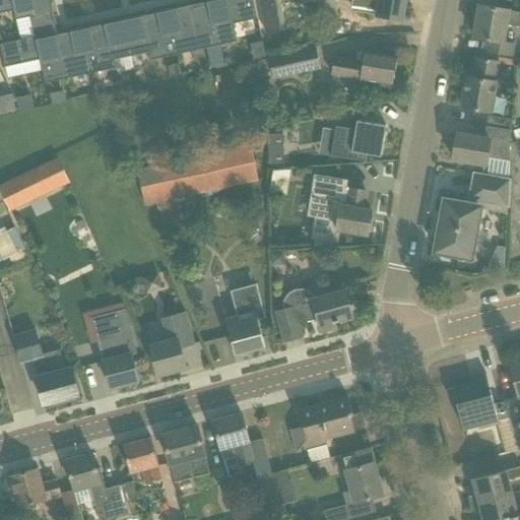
[(49,0),(0,0),(0,12),(14,9),(16,18),(30,15),(52,11),(49,0)]
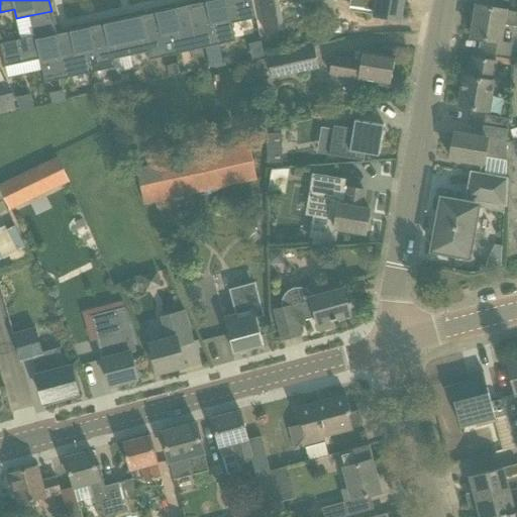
[(212,0),(190,5),(195,30),(214,26),(218,43),(234,40),(231,23),(255,17),(250,0),(212,0)]
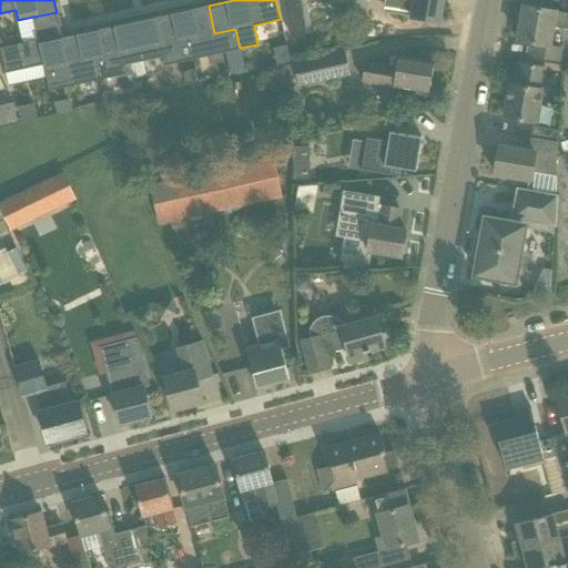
[(282,0),(285,11),(302,8),(300,0),(282,0)]
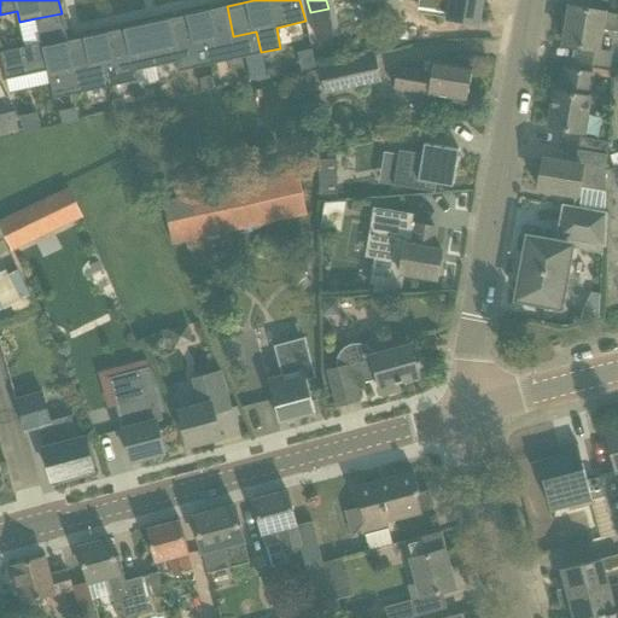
[(415,0),(419,0),(429,0),(429,6),(427,15),(441,17),(479,24),(483,0),(415,0)]
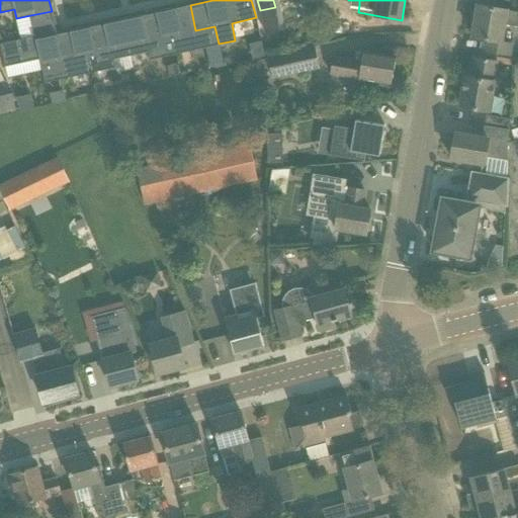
[(190,5),(156,12),(162,37),(172,35),(176,54),(219,44),(214,26),(195,30),(190,5)]
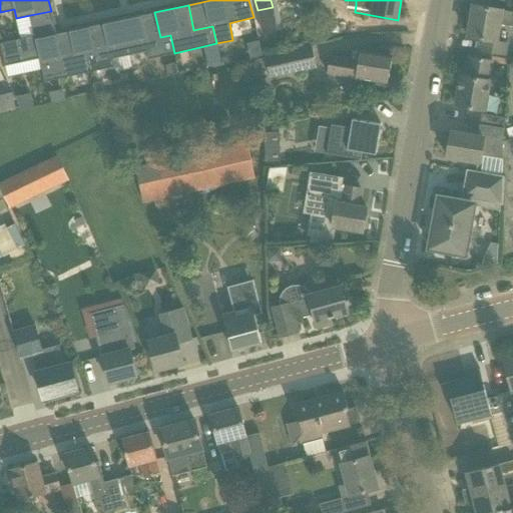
[(473,5),(468,37),(481,40),(479,51),(499,54),(505,55),(506,44),(496,42),(499,25),(512,26),(512,12),(502,11),(502,10),(473,5)]
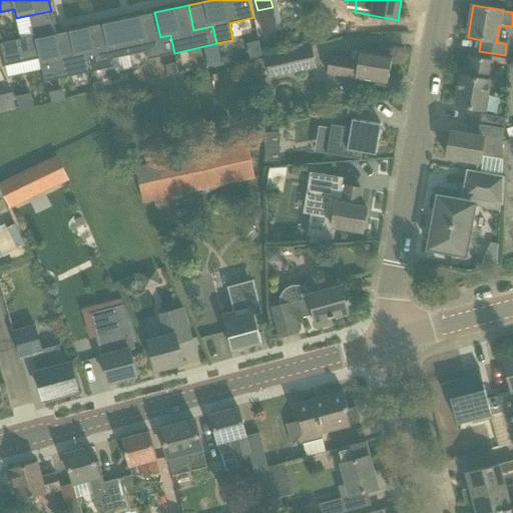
[(4,42),(0,43),(5,65),(39,57),(41,64),(61,59),(56,34),(51,11),(30,15),(35,36),(4,42)]
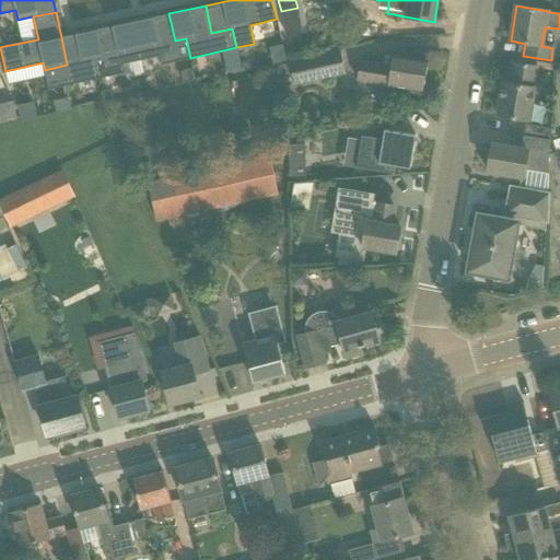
[(168,13),(132,22),(141,59),(160,55),(162,63),(190,58),(186,38),(175,41),(168,13)]
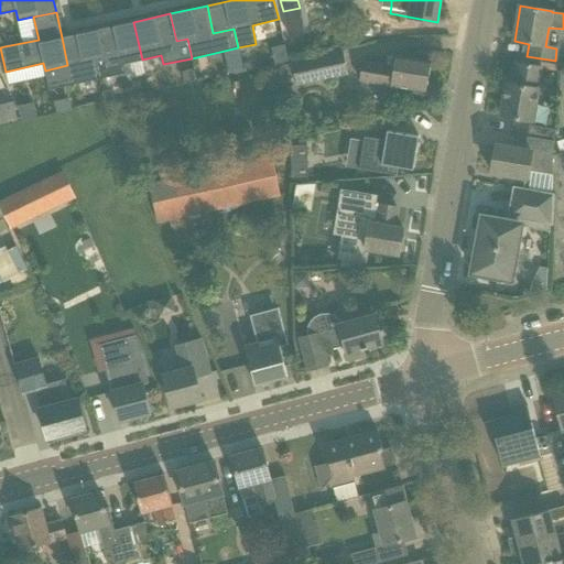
[(104,57),(93,60),(97,79),(125,73),(122,64),(142,60),(133,22),(97,30),(104,57)]
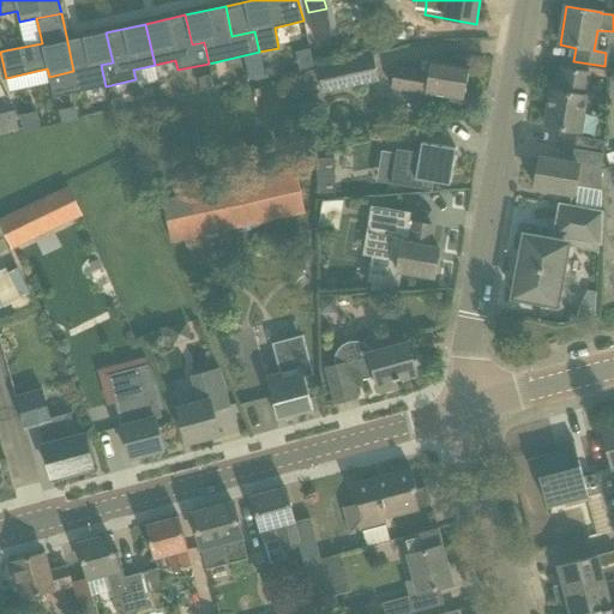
[(73,71),(49,77),(54,97),(106,86),(101,65),(113,62),(106,32),(67,41),(73,71)]
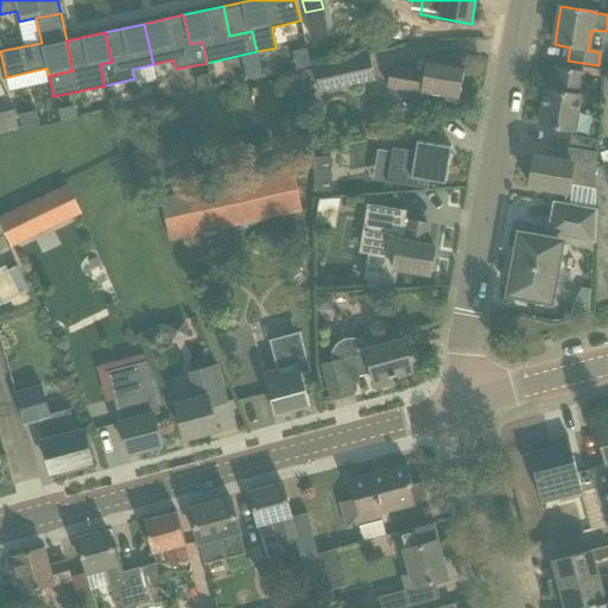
[(311,67),(308,51),(293,55),(297,70),(311,67)]
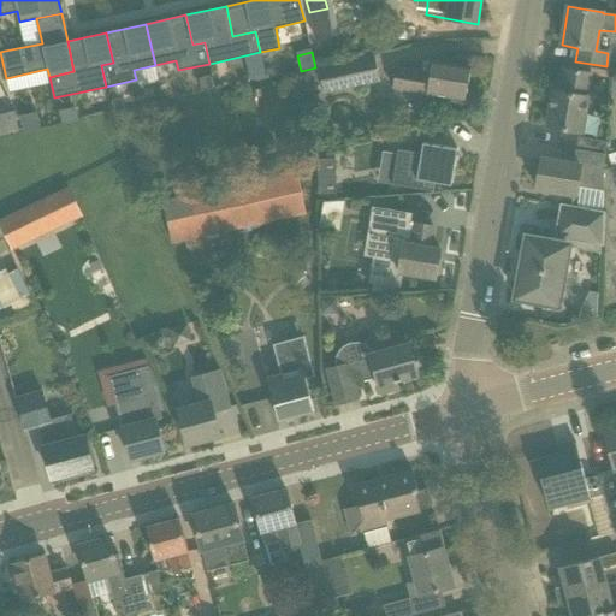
[(323,88),(324,94),(380,82),(374,55),(319,69),(319,70),(307,72),(311,90),(323,88)]
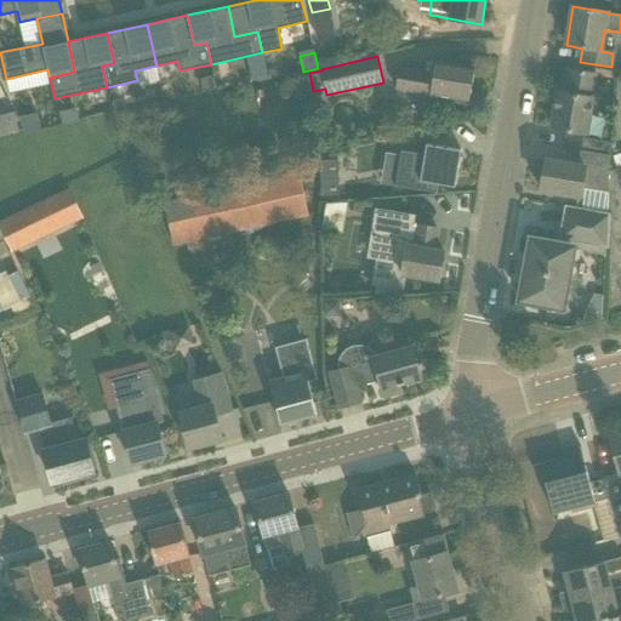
[(468,101),(474,67),(436,61),(433,74),(399,68),(396,89),(468,101)]
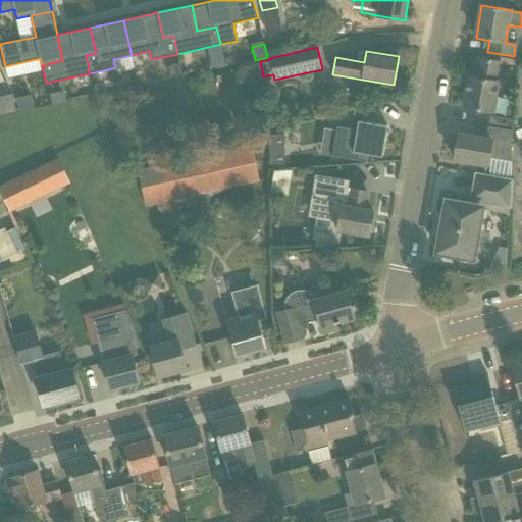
[(500,62),(478,59),(475,79),(469,77),(464,108),(492,113),(498,83),(497,83),(500,62)]
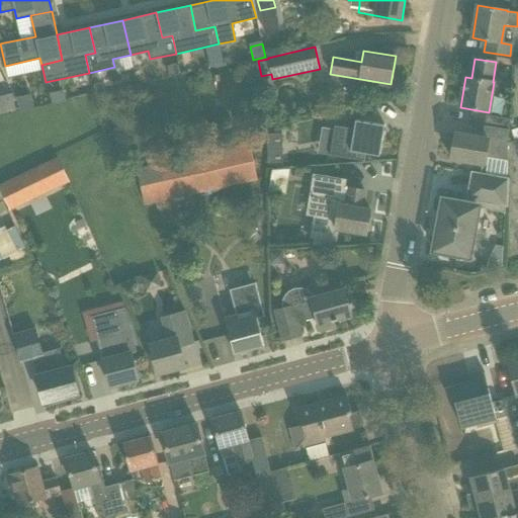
[(179,74),(177,64),(167,66),(169,77),(179,74)]
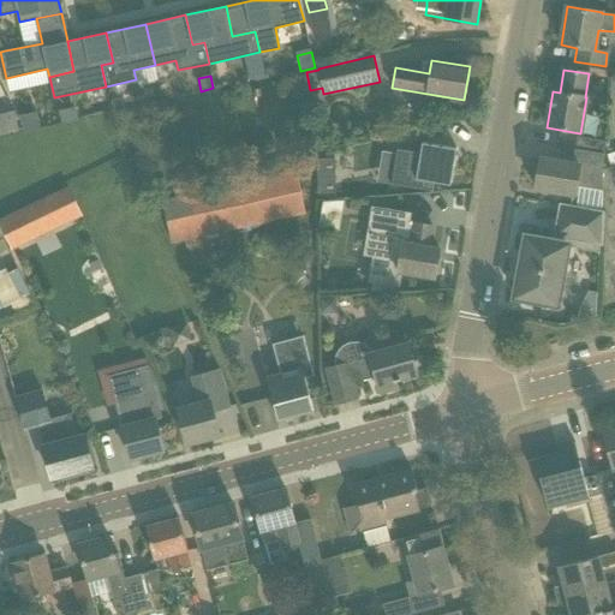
[(111,100),(113,112),(124,109),(121,97),(111,100)]
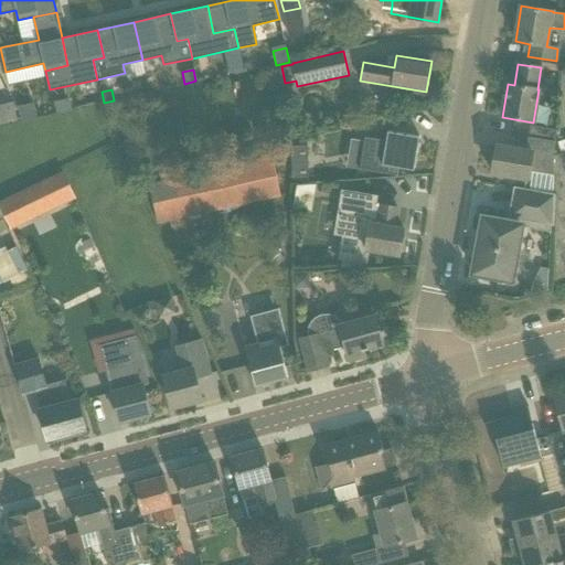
[(56,114),(71,110),(67,99),(54,103),(56,114)]
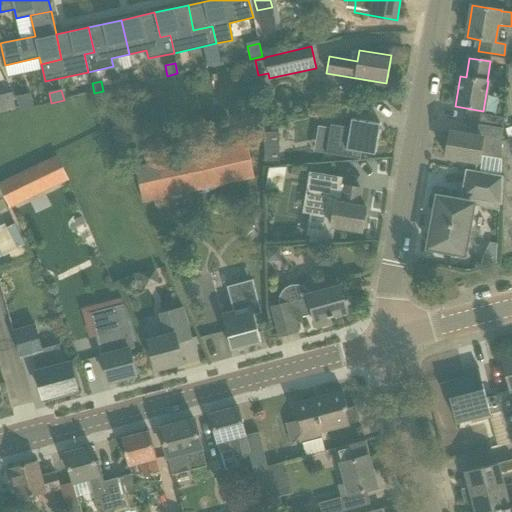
[(0,96),(4,113),(16,110),(12,93),(0,95),(0,96)]
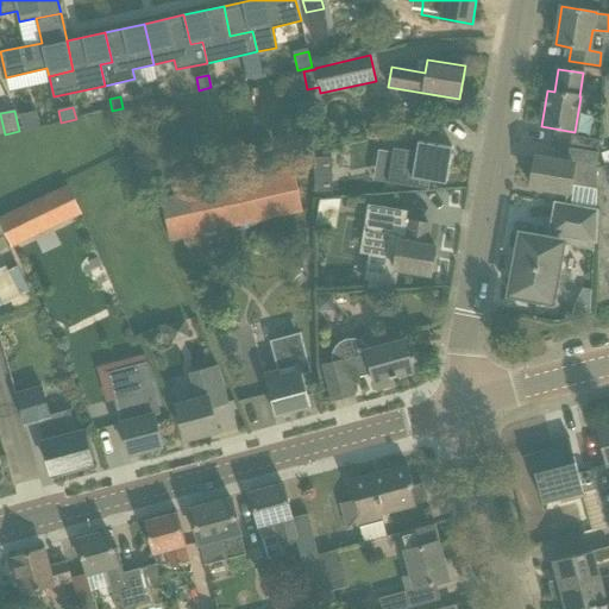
[(37,114),(19,119),(25,131),(41,127),(37,114)]
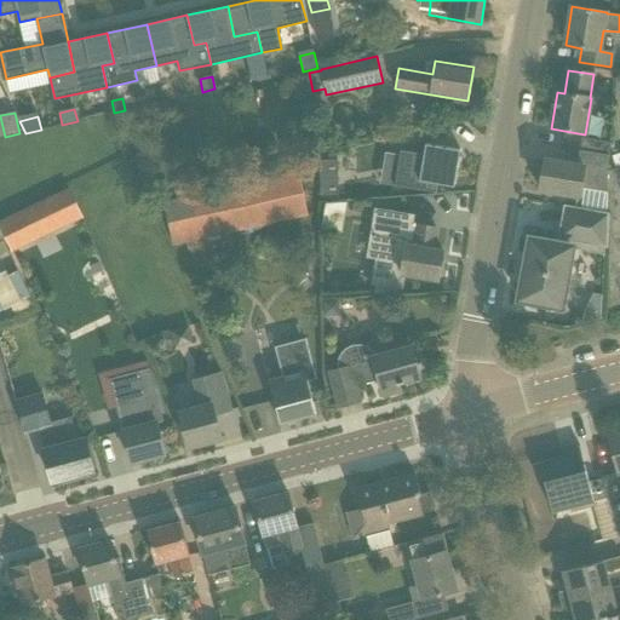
[(595,139),(592,153),(608,156),(609,142),(595,139)]
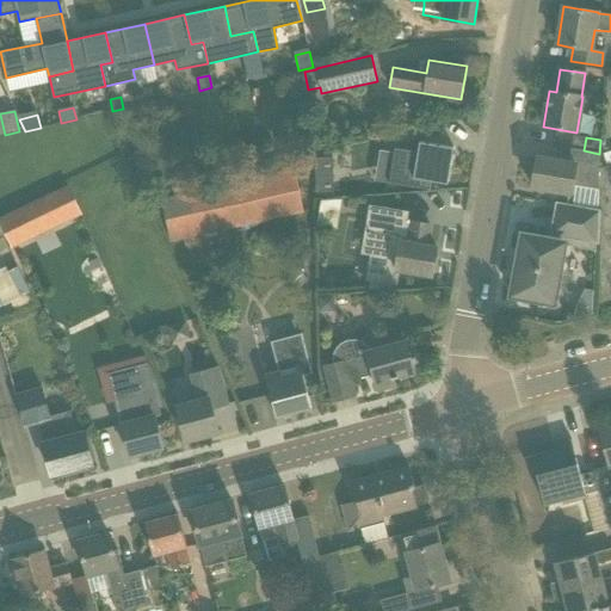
[(448,184),(454,148),(419,142),(418,153),(395,148),(389,184),(430,190),(431,181),(448,184)]
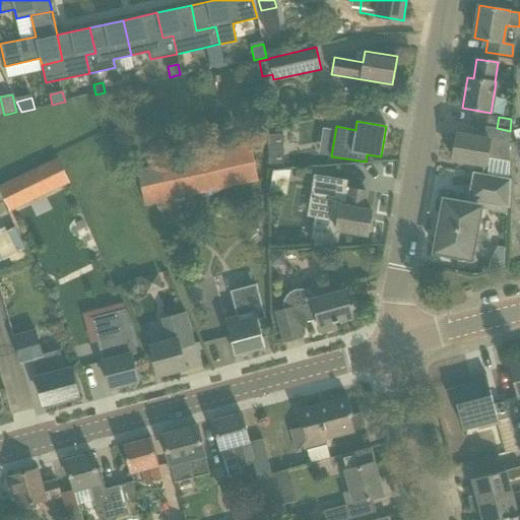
[(457,134),(453,160),(485,166),(486,158),(509,161),(510,131),(485,127),(484,138),(457,134)]
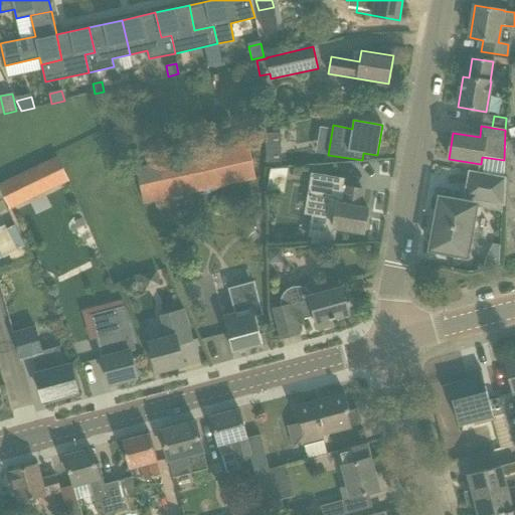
[(131,143),(125,131),(123,132),(114,137),(113,137),(119,149),(131,143)]
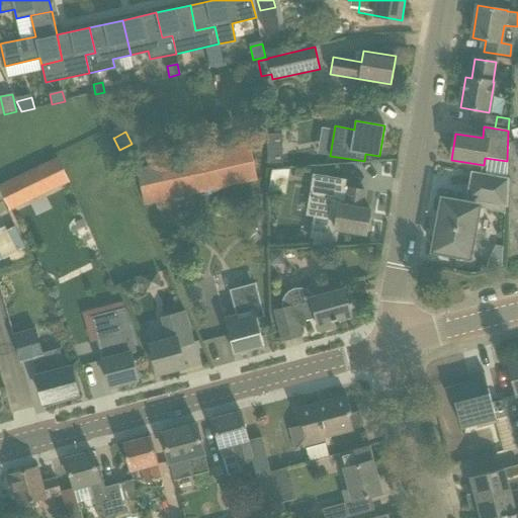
[(281,134),(267,135),(268,166),(282,165),(281,134)]
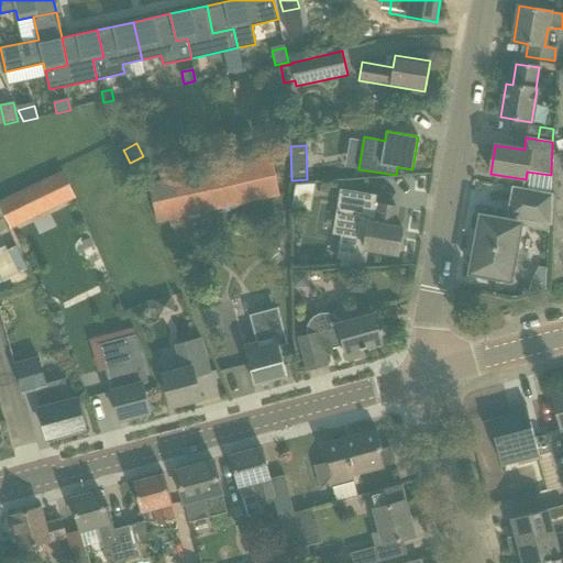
[(271,155),(148,183),(157,223),(280,196),(271,155)]
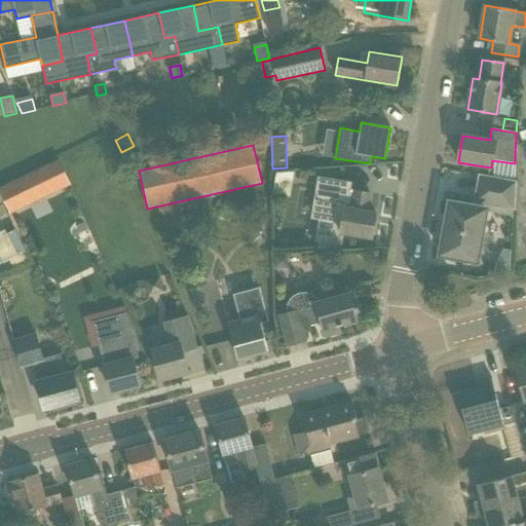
[(70,185),(58,160),(0,188),(0,190),(10,213),(70,185)]
